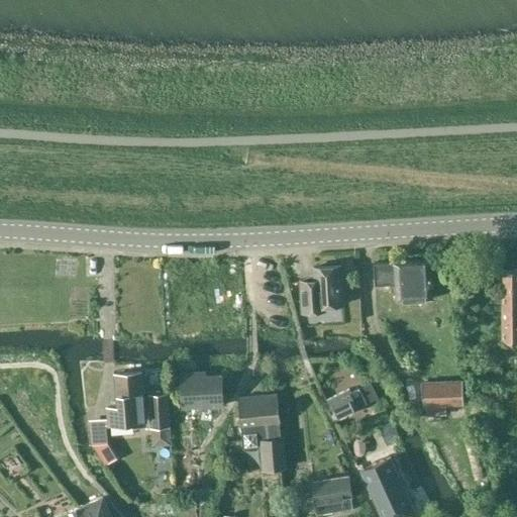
[(430,261),(374,264),(375,285),(396,284),(396,301),(433,299),(430,261)]
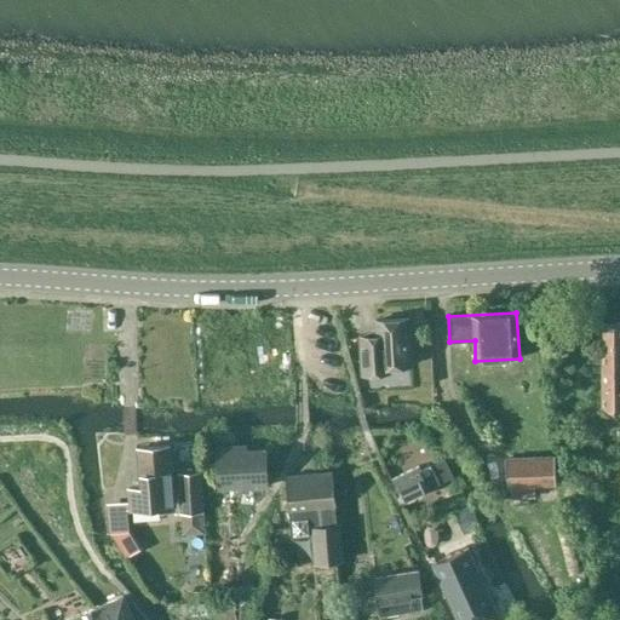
[(379,367),(412,366),(408,319),(375,321),(377,337),(360,338),(362,374),(379,373),(379,367)]
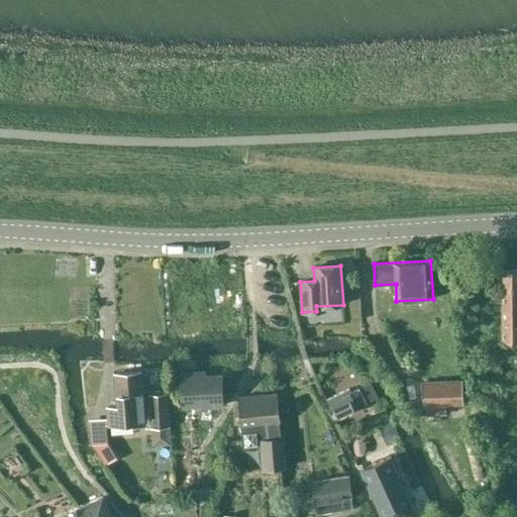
[(516,270),(502,271),(502,308),(516,308),(516,270)]
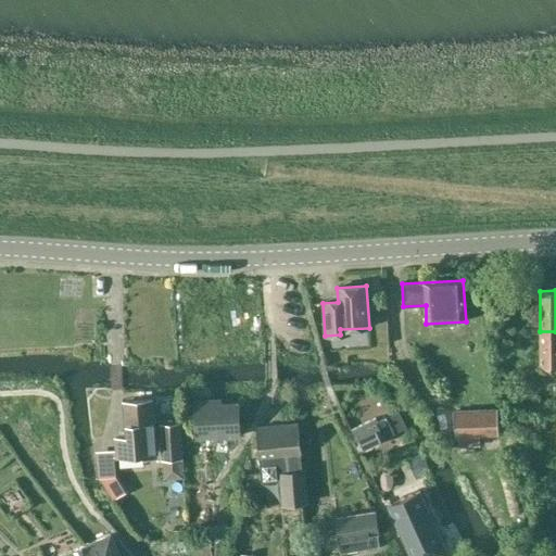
[(555,331),(540,331),(540,368),(555,368),(555,331)]
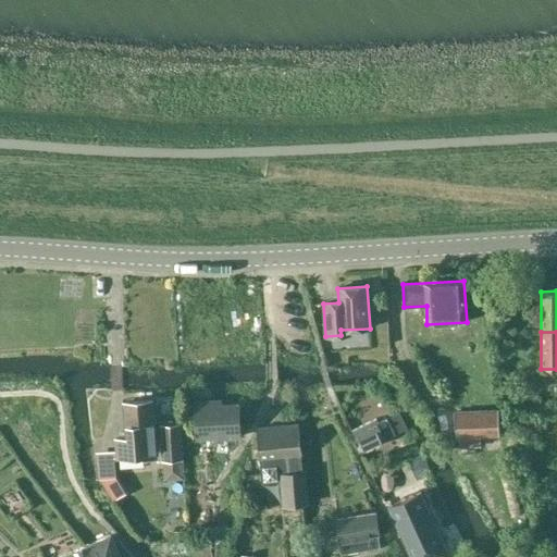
[(146,454),(145,438),(155,437),(151,400),(124,403),(126,440),(119,441),(119,455),(146,454)]
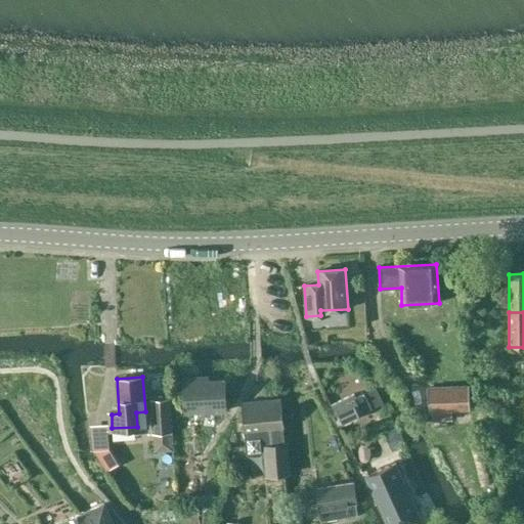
[(185,412),(226,410),(224,380),(199,382),(198,378),(183,378),(185,412)]
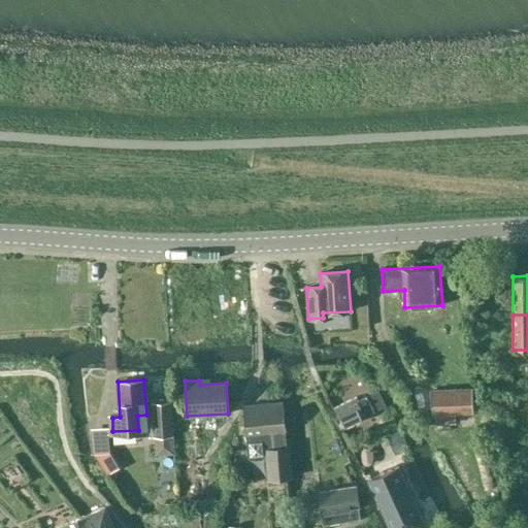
[(455,414),(473,413),(472,389),(431,391),(432,415),(435,415),(436,424),(456,423),(455,414)]
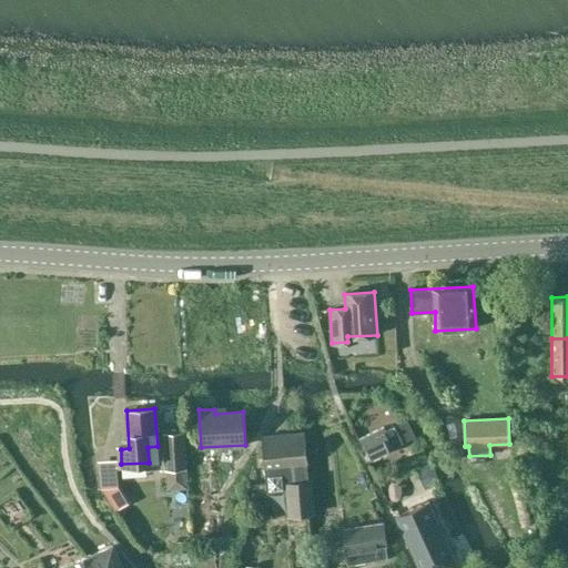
[(395,428),(389,430),(386,433),(384,427),(358,439),(367,460),(403,444),(395,428)]
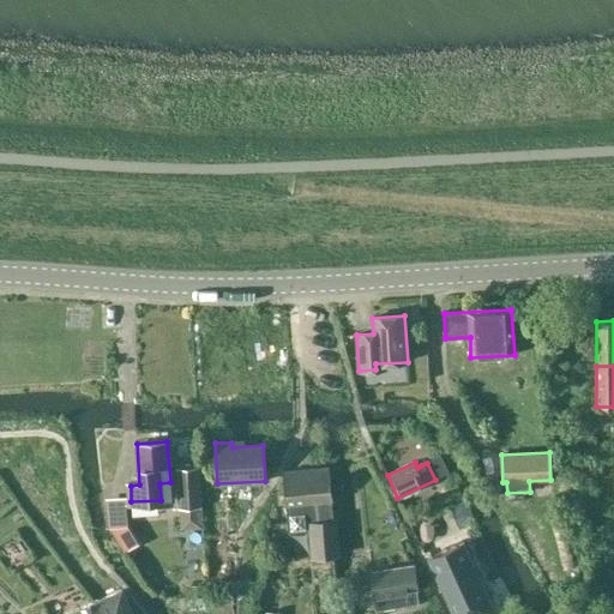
[(284,473),(287,504),(289,531),(309,530),(312,558),(341,555),(337,519),(333,519),(329,468),(284,473)]
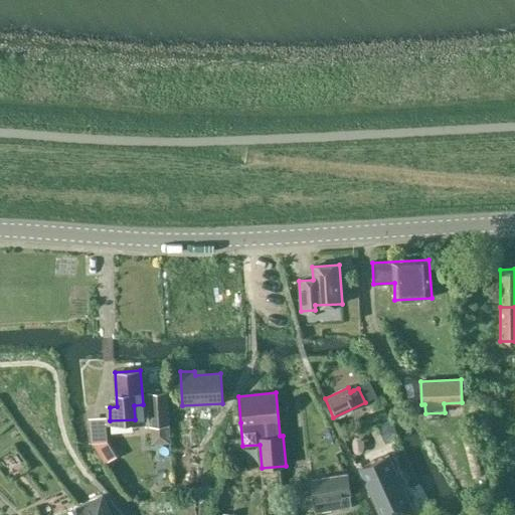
[(151,426),(168,425),(166,393),(149,394),(151,426)]
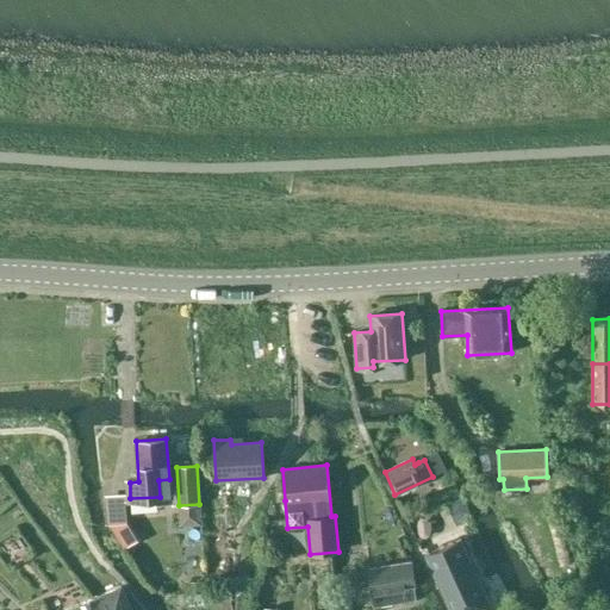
[(105,496),(107,526),(130,523),(128,495),(105,496)]
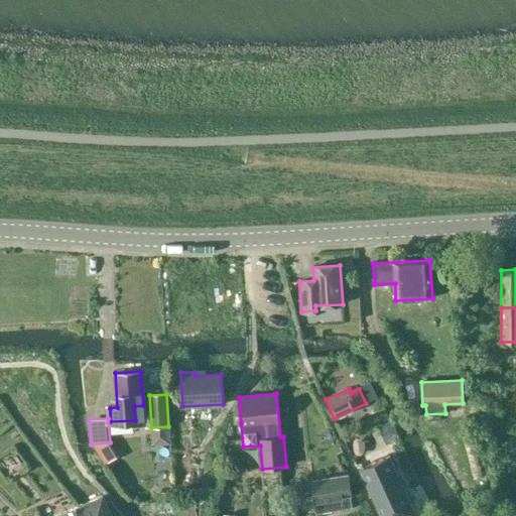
[(390,419),(378,425),(387,443),(399,437),(390,419)]
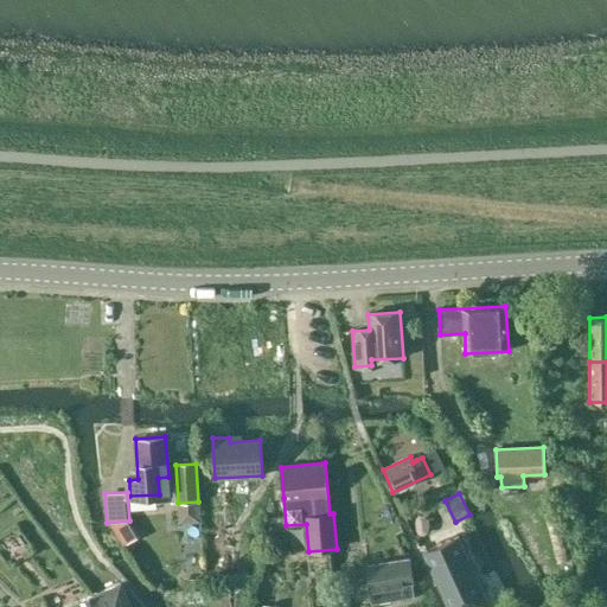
[(448,606),(485,606),(490,606),(459,536),(423,551),(448,606)]
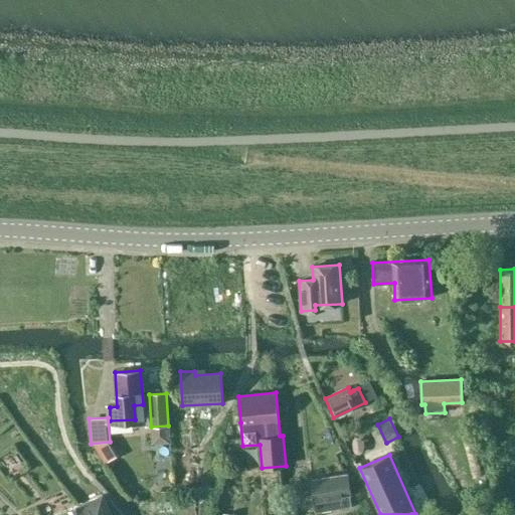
[(315,512),(351,506),(346,475),(313,480),(316,500),(314,501),(315,512)]
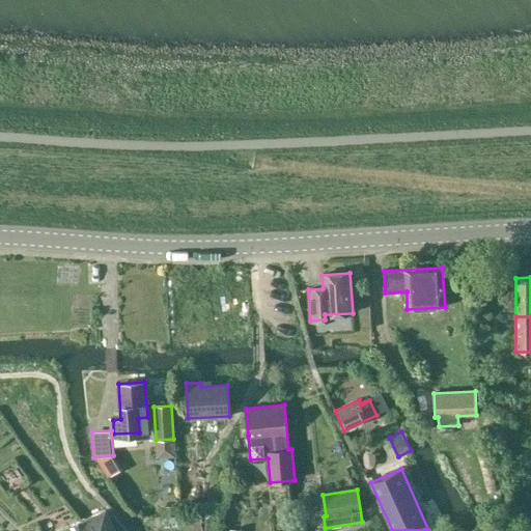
[(75,524),(77,530),(113,530),(105,511),(75,524)]
